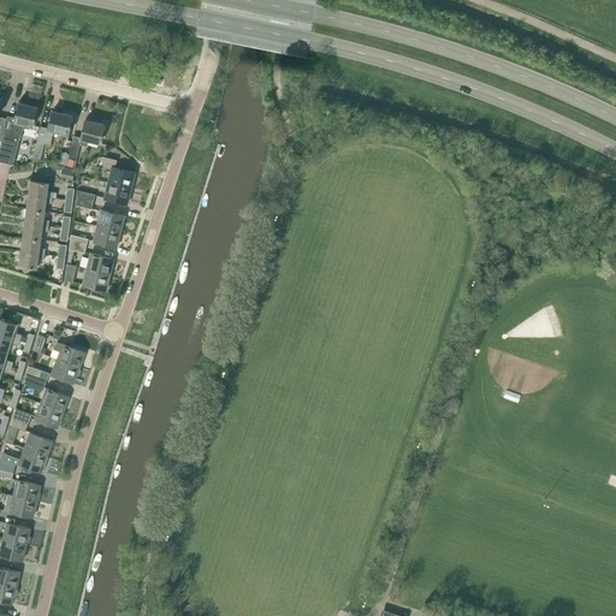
[(7,118),(3,135),(19,138),(23,124),(33,126),(39,107),(19,102),(16,118),(7,116),(7,118)]
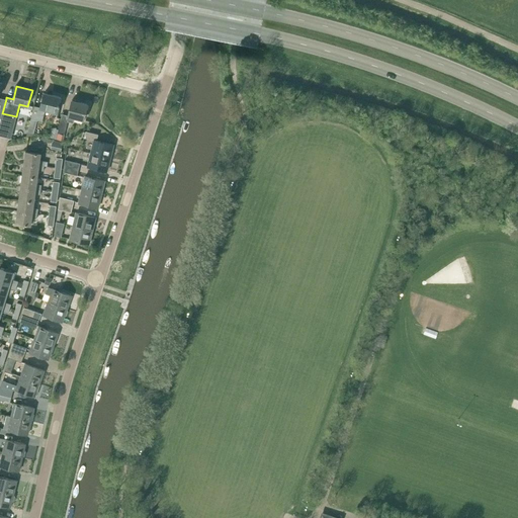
[(62,97),(45,93),(40,108),(34,106),(28,132),(34,133),(37,120),(42,121),(46,110),(58,113),(62,97)]
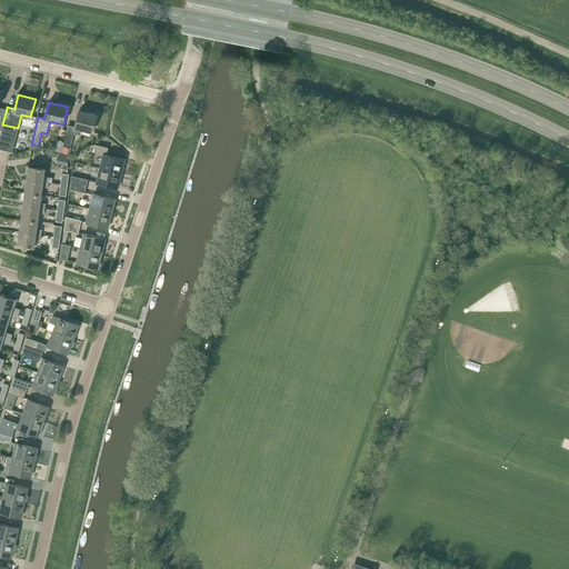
[(68,126),(67,130),(75,131),(75,133),(80,135),(82,129),(92,131),(97,115),(86,111),(80,110),(79,110),(75,127),(68,126)]
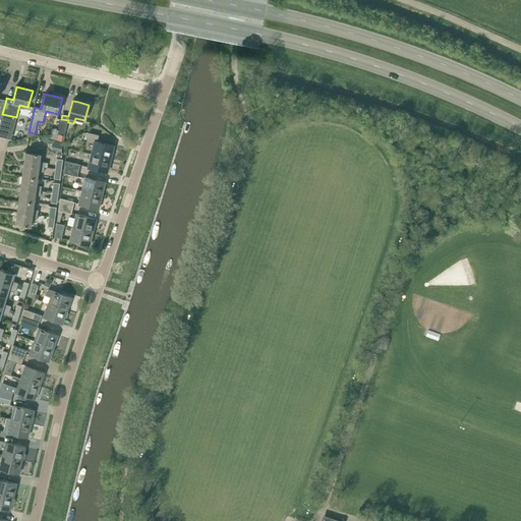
[(59,130),(58,133),(64,135),(68,122),(68,120),(61,119),(59,130)]
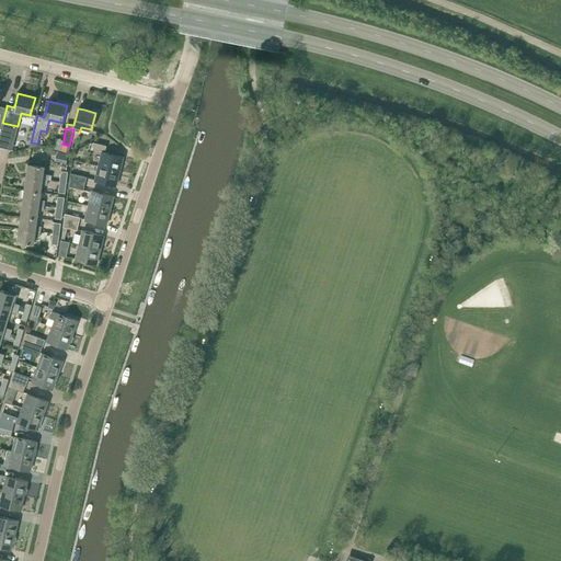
[(0,147),(8,149),(10,137),(0,135),(0,147)]
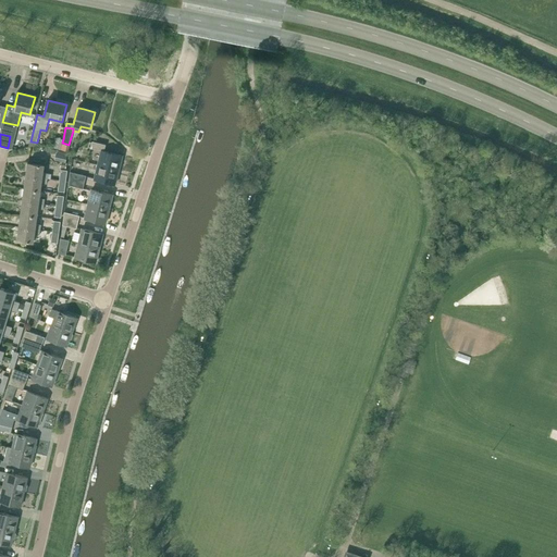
[(52,144),(51,147),(60,149),(62,143),(63,139),(56,138),(53,144),(52,144)]
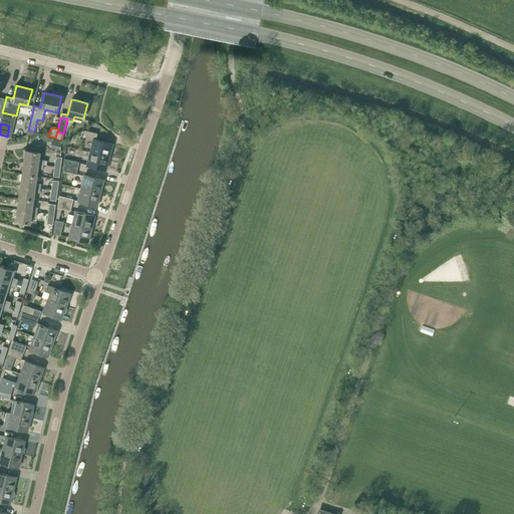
[(93,140),(90,153),(109,158),(112,144),(96,140),(97,134),(85,131),(83,137),(93,140)]
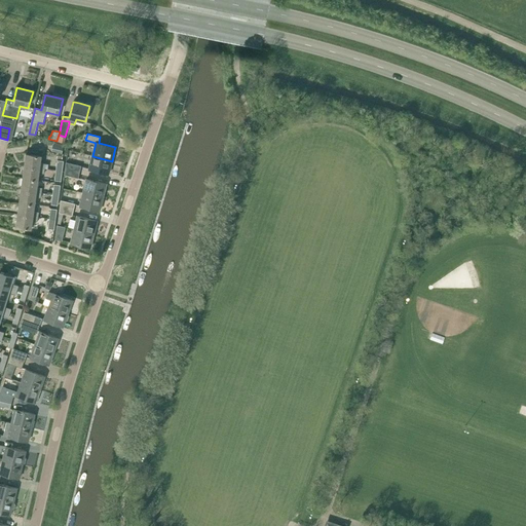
[(64,153),(62,153),(64,147),(53,144),(51,151),(59,152),(58,157),(62,158),(64,153)]
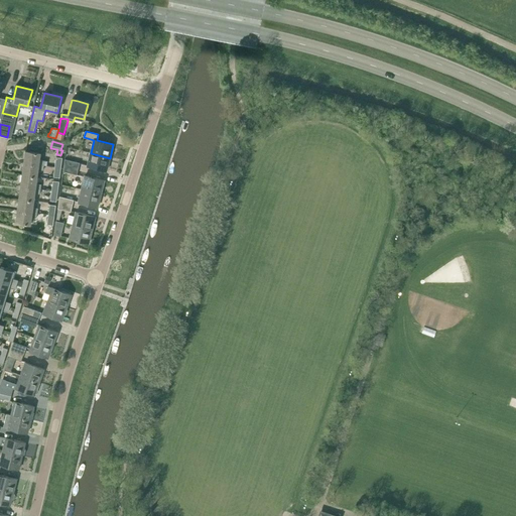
[(47,160),(44,160),(39,159),(40,152),(26,150),(24,162),(39,164),(46,165),(47,160)]
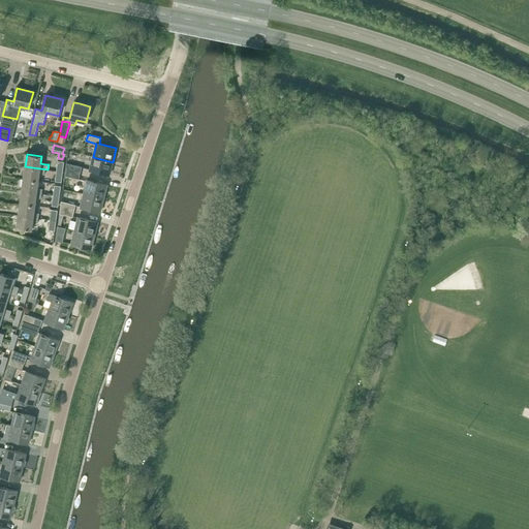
[(113,162),(93,157),(90,169),(110,175),(113,162)]
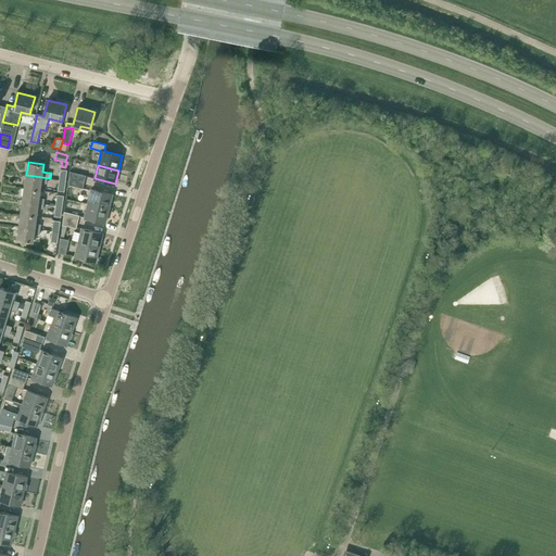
[(68,178),(84,182),(86,175),(70,172),(68,178)]
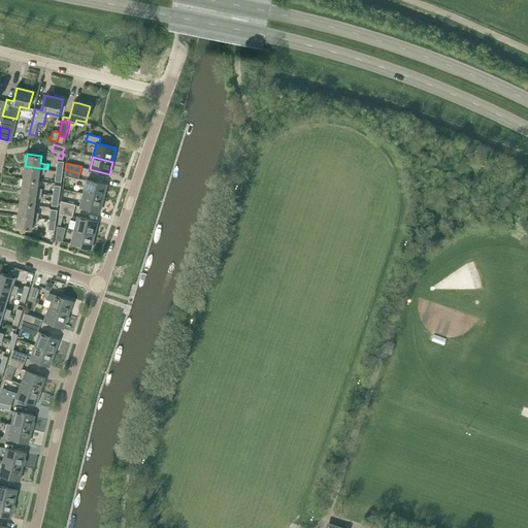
[(38,180),(39,173),(47,174),(47,169),(40,168),(25,166),(23,178),(38,180)]
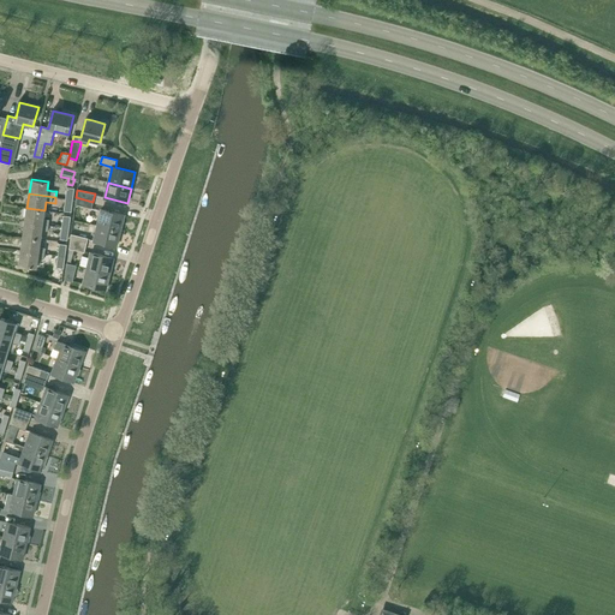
[(91,208),(93,202),(76,197),(75,204),(91,208)]
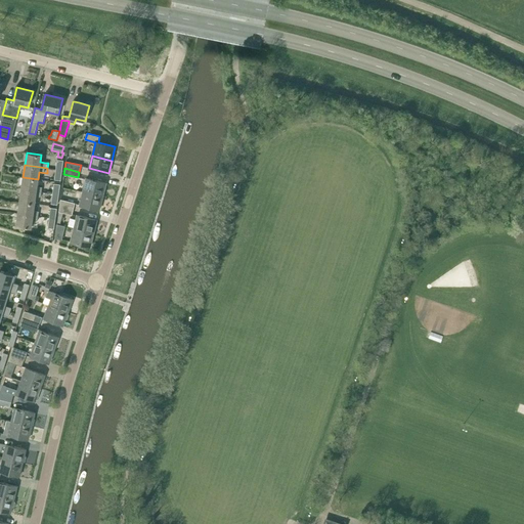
[(22,189),(41,191),(42,186),(37,186),(38,179),(23,177),(22,189)]
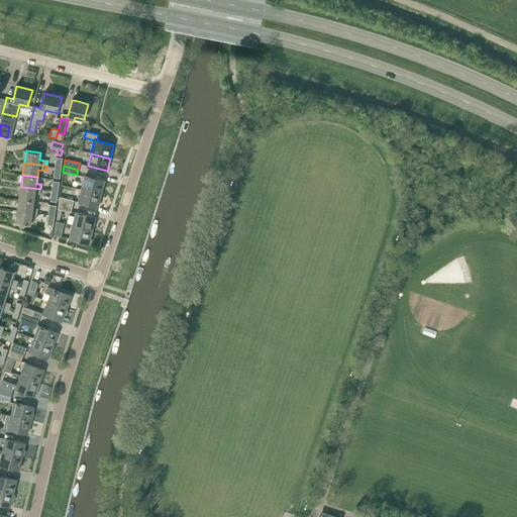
[(85,176),(82,190),(101,195),(105,181),(85,176)]
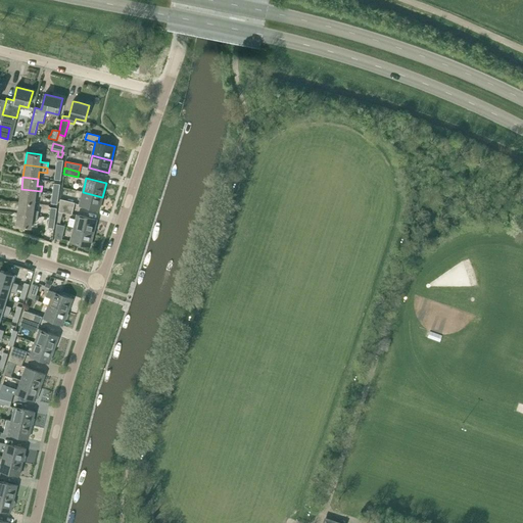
[(35,202),(36,195),(41,196),(41,191),(21,189),(19,200),(35,202)]
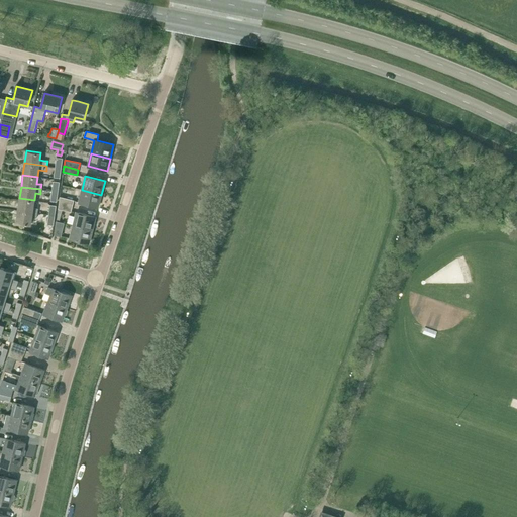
[(101,195),(82,190),(79,203),(98,207),(101,195)]
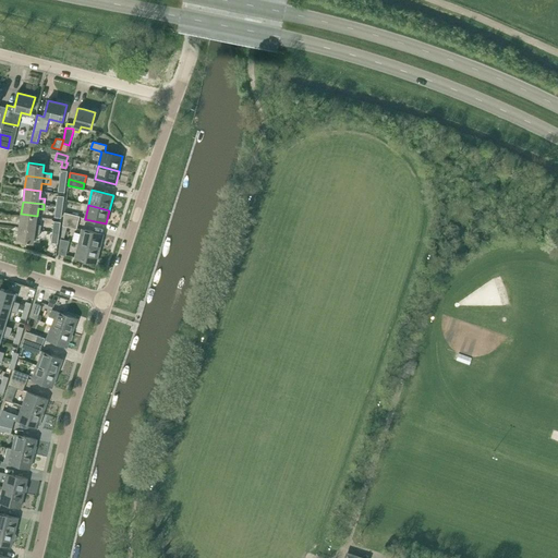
[(63,219),(77,223),(80,216),(64,213),(63,219)]
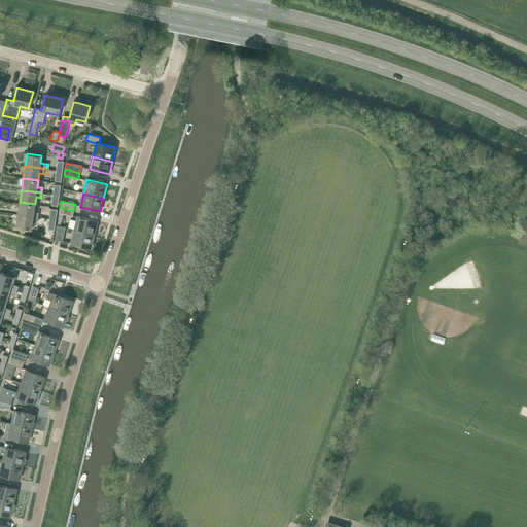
[(39,212),(34,211),(35,204),(20,202),(19,214),(38,217),(39,212)]
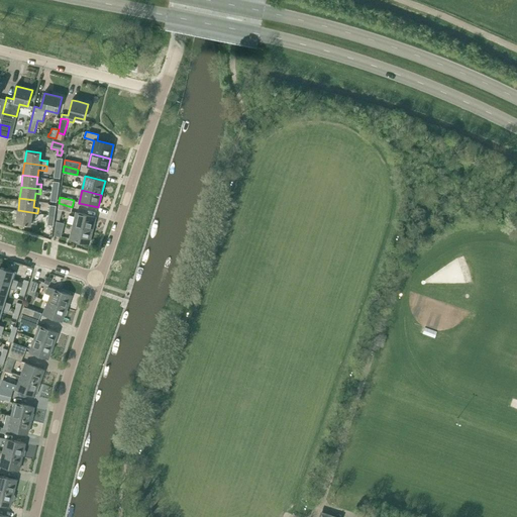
[(71,212),(72,207),(59,203),(59,208),(57,219),(60,220),(62,209),(71,212)]
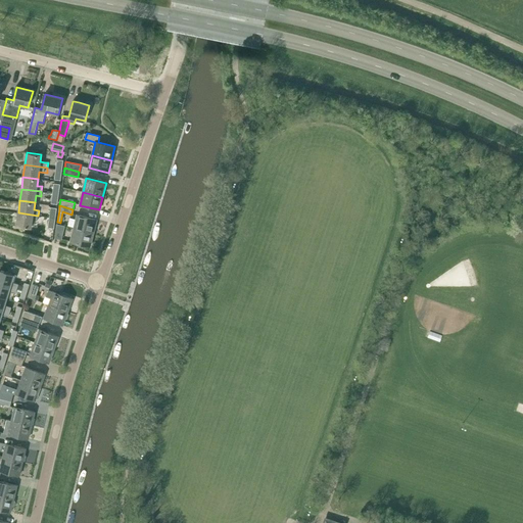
[(18,212),(16,225),(32,227),(33,220),(37,221),(38,216),(18,212)]
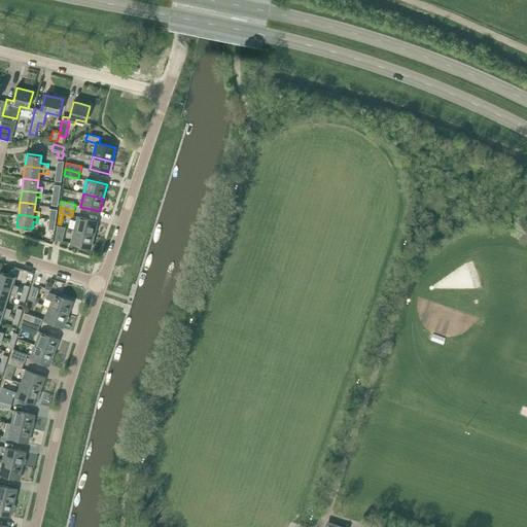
[(78,216),(74,230),(94,235),(98,221),(78,216)]
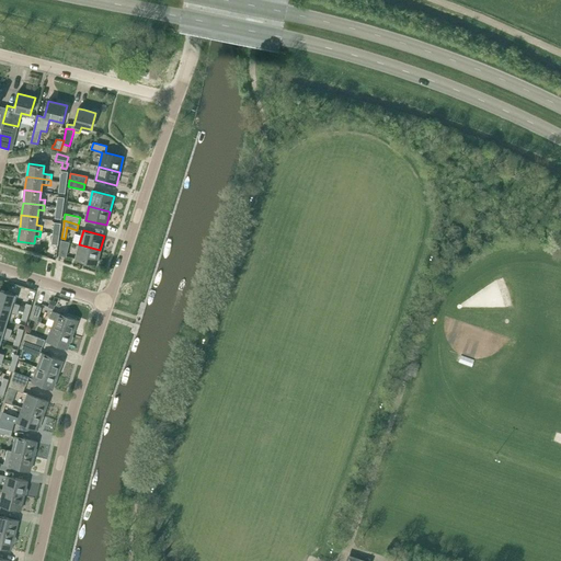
[(61,240),(59,255),(66,256),(70,242),(61,240)]
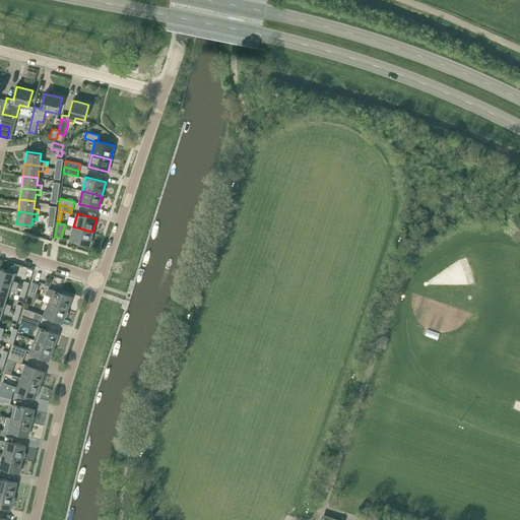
[(92,232),(73,226),(70,240),(89,245),(92,232)]
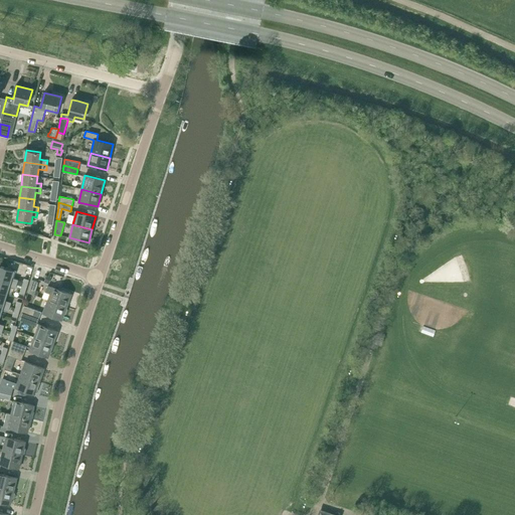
[(0,266),(0,279),(17,284),(18,280),(11,278),(14,271),(0,266)]
